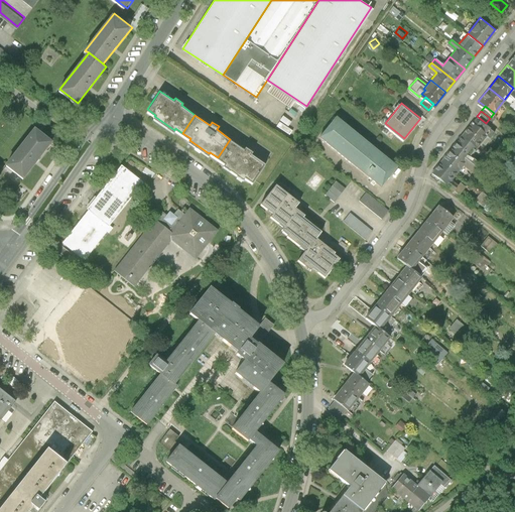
[(336,115),(319,135),(380,184),(396,164),(336,115)]
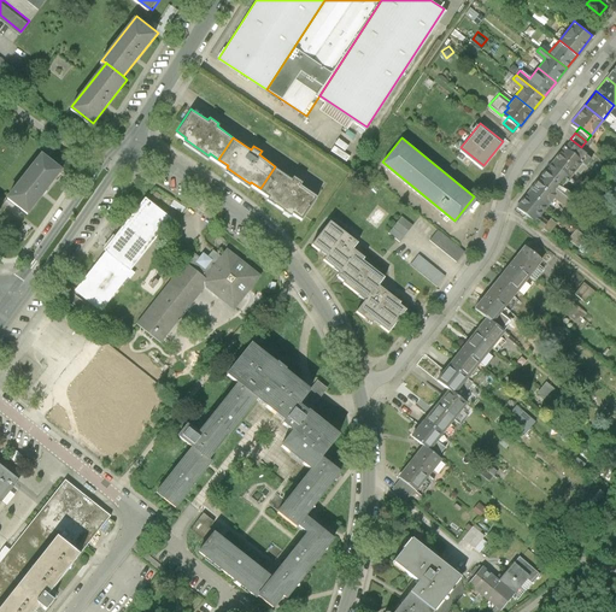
[(570,139),(565,145),(580,157),(586,151),(581,147),(570,139)]
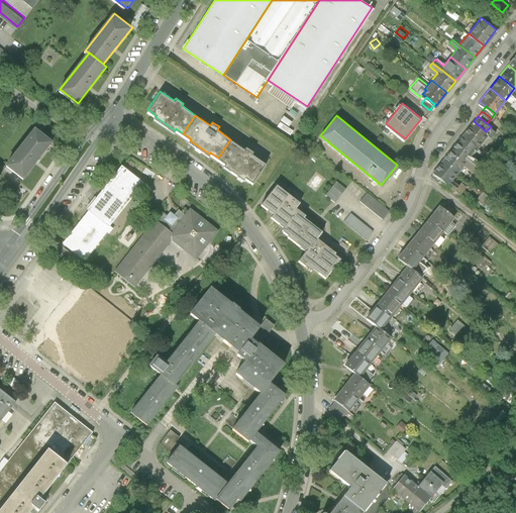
[(488,132),(486,131),(474,121),(463,135),(478,145),(488,132)]
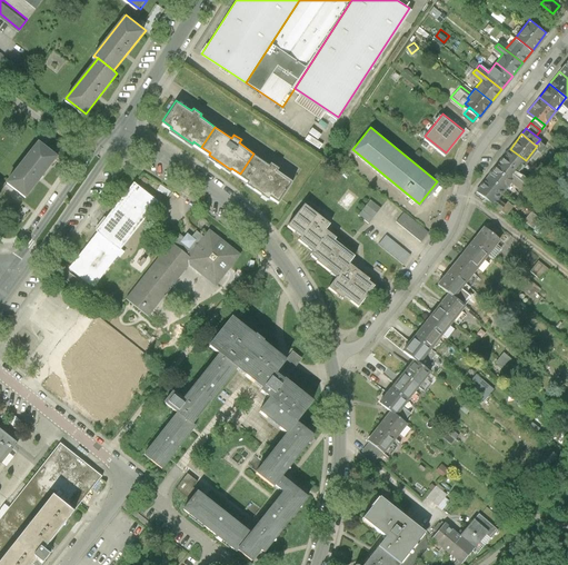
[(41,139),(9,180),(28,195),(59,155),(41,139)]
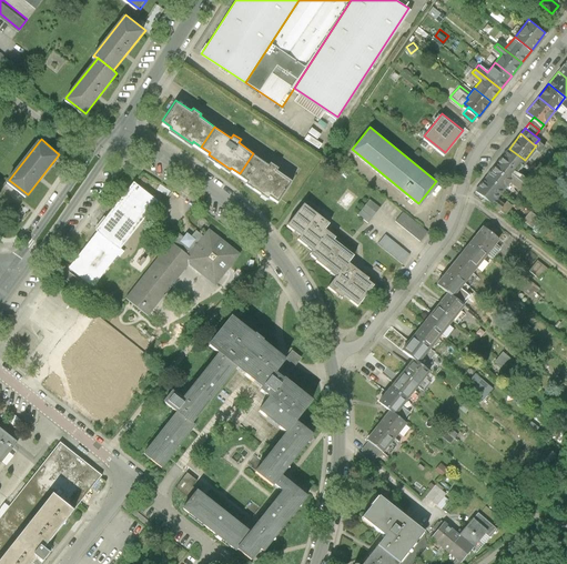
[(517,170),(525,160),(509,149),(498,162),(524,181),(527,178),(517,170)]
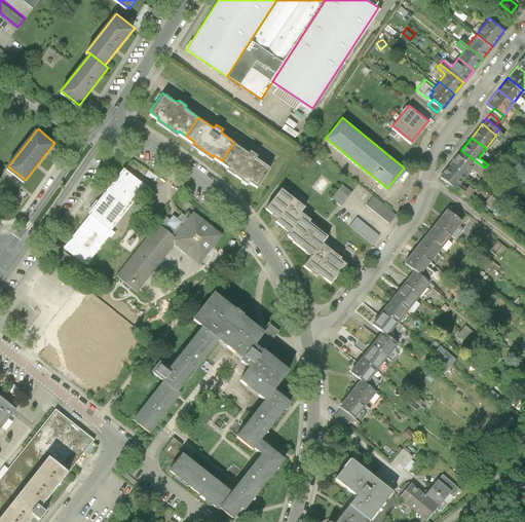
[(249,151),(234,142),(222,160),(230,165),(228,168),(249,181),(251,179),(258,184),(271,165),(256,155),(258,153),(251,148),(249,151)]
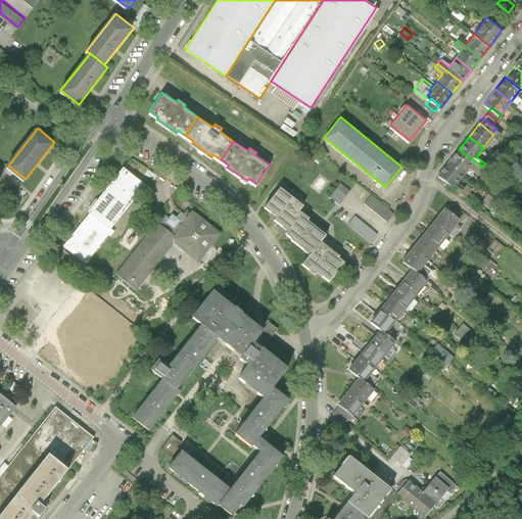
[(483,168),(482,167),(459,149),(449,161),(464,173),(470,164),(480,173),(483,168)]
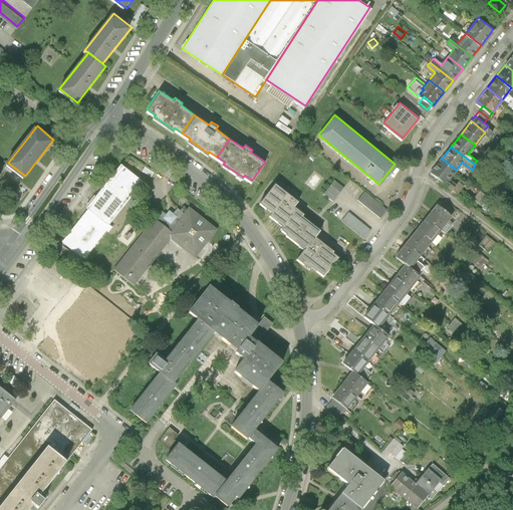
[(450,177),(456,170),(442,159),(431,172),(457,193),(464,184),(459,180),(457,182),(450,177)]
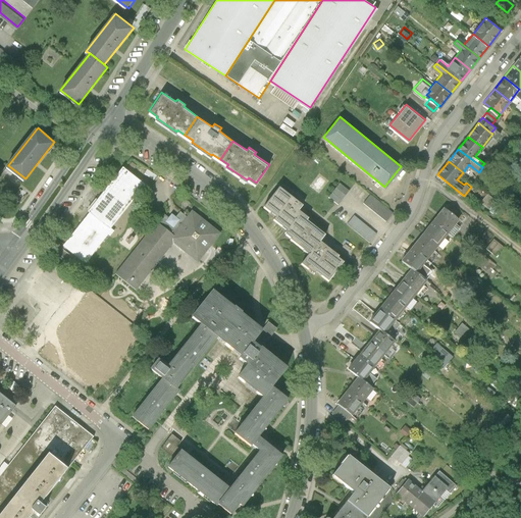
[(90,208),(91,209),(111,225),(146,182),(124,164),(90,208)]
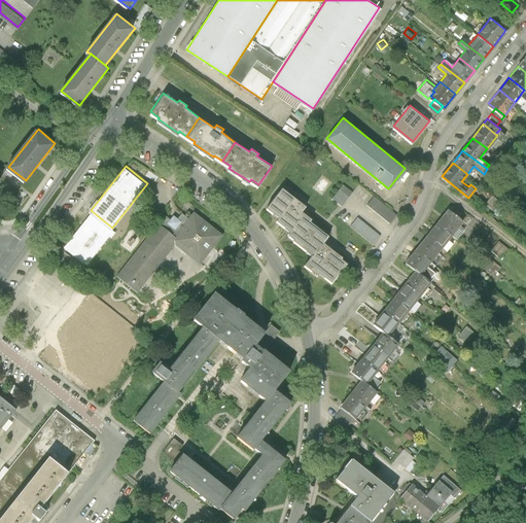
[(344,182),(332,196),(342,204),(353,189),(344,182)]
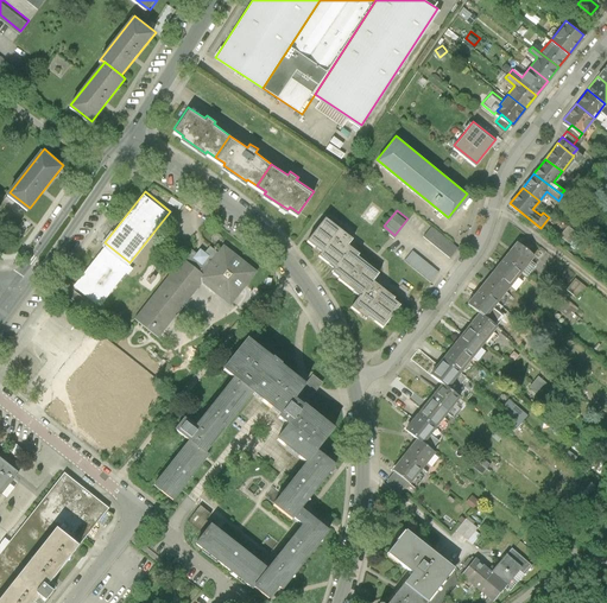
[(323,261),(340,274),(356,254),(358,252),(347,242),(352,236),(326,216),(308,240),(320,249),(317,253),(326,259),(323,261)]
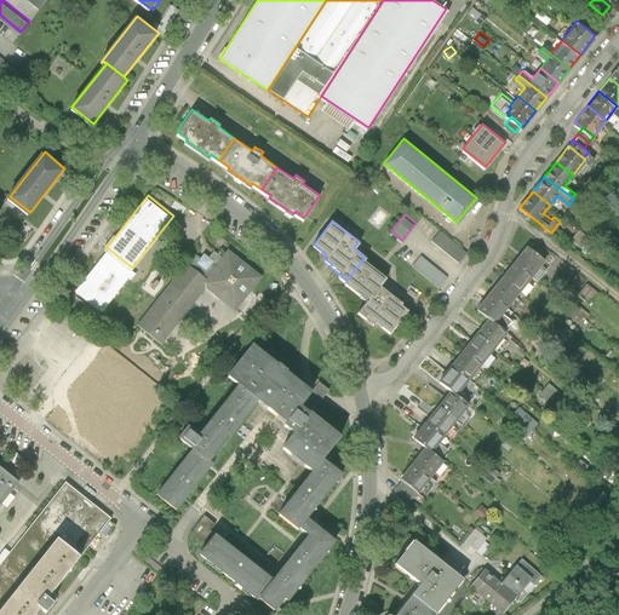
[(468,249),(441,228),(433,237),(459,259),(468,249)]
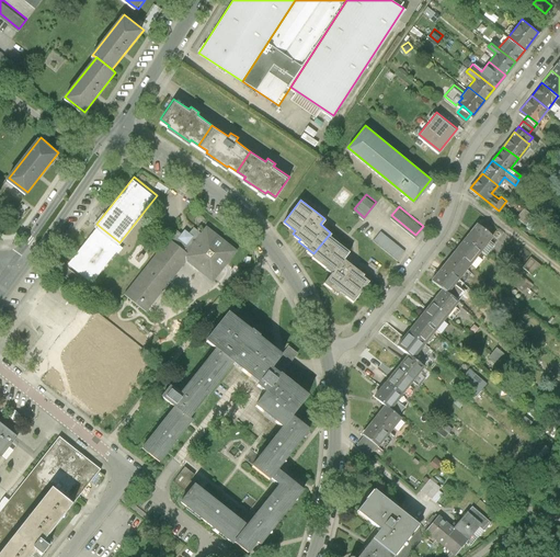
[(478,220),(467,235),(482,248),(494,234),(478,220)]
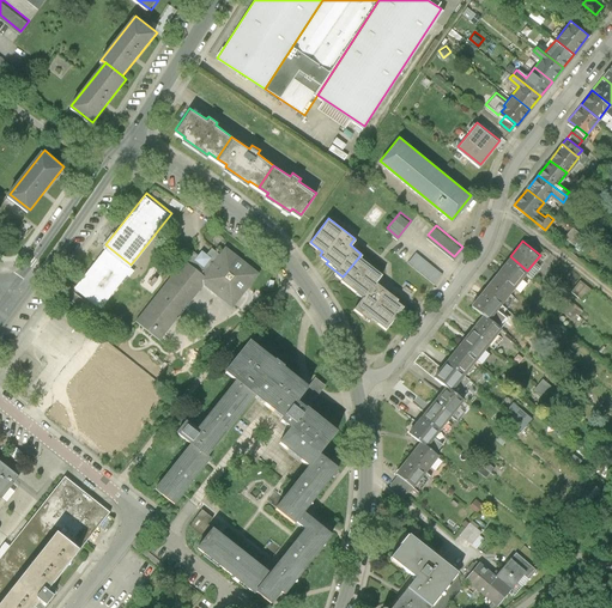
[(134,267),(131,265),(107,245),(76,285),(101,304),(127,271),(129,272),(134,267)]
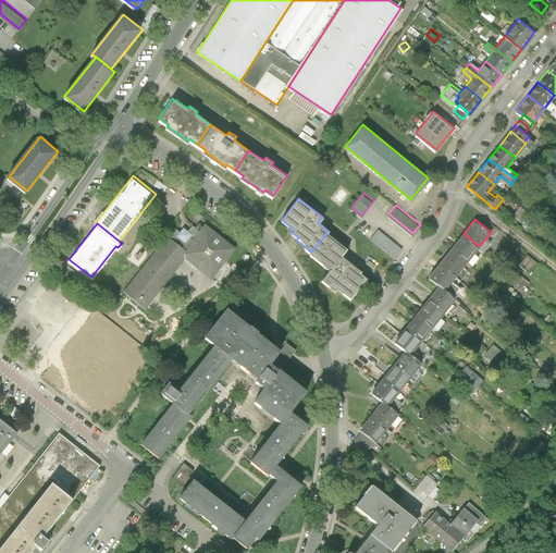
[(176,225),(126,289),(147,306),(187,255),(213,275),(237,246),(207,223),(202,230),(194,223),(189,229),(186,225),(183,230),(176,225)]
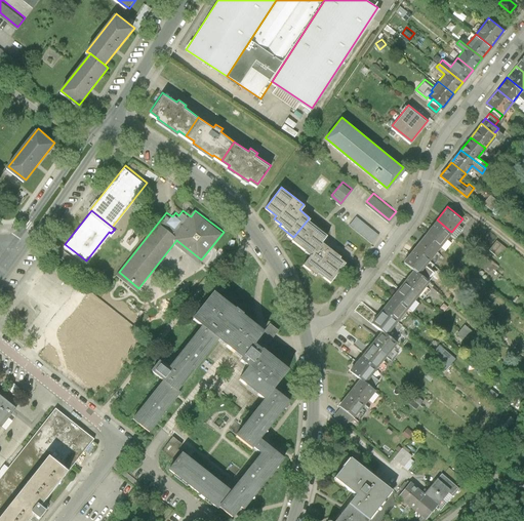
[(379,232),(357,213),(350,223),(372,241),(379,232)]
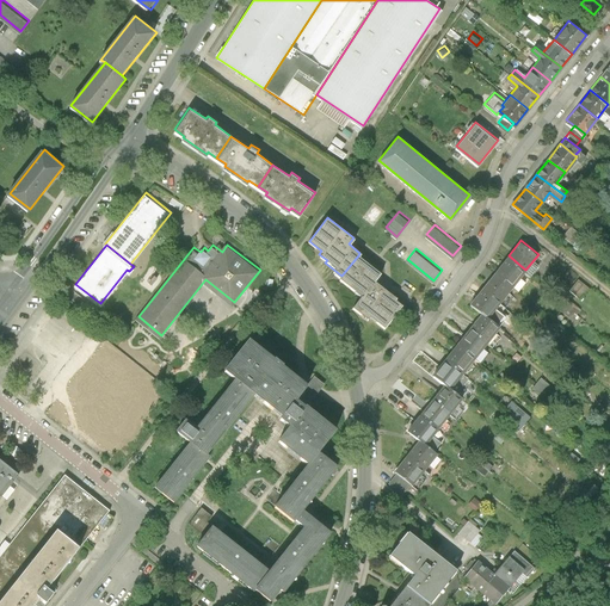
[(381,272),(358,255),(342,276),(339,278),(361,295),(353,304),(369,317),(371,314),(386,325),(402,304),(394,298),(395,296),(375,279),(381,272)]
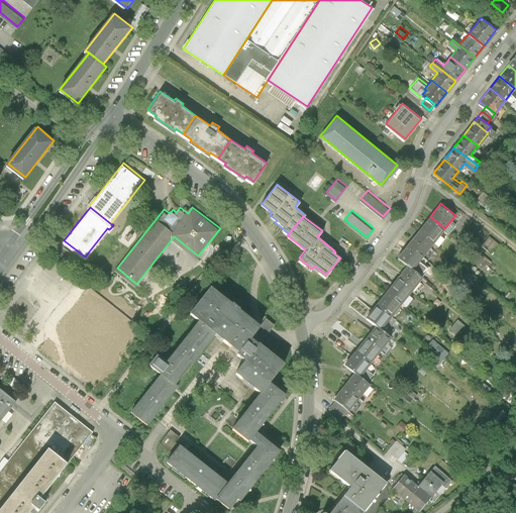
[(430,216),(419,229),(434,241),(444,228),(430,216)]
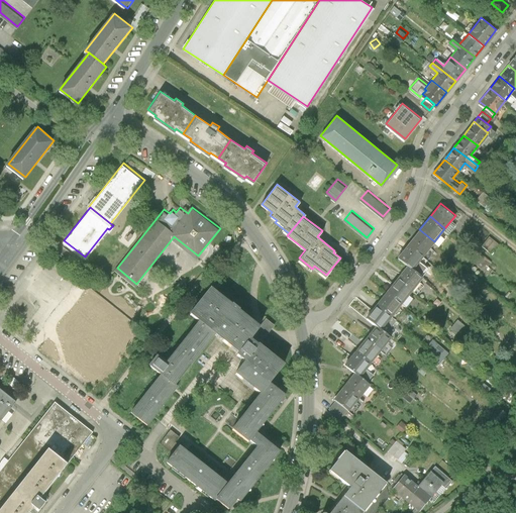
[(419,229),(409,242),(423,254),(434,241),(419,229)]
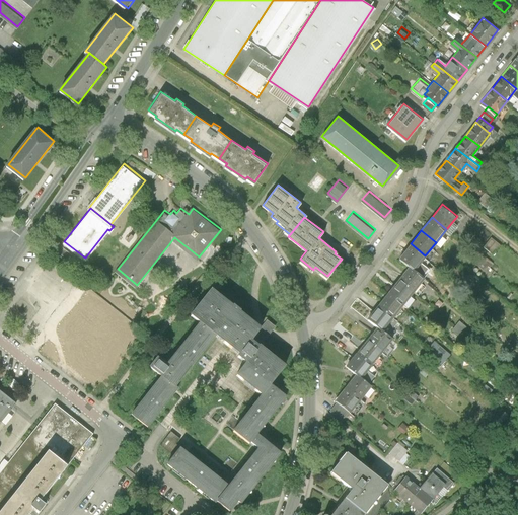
[(501,243),(492,235),(484,244),(493,251),(501,243)]
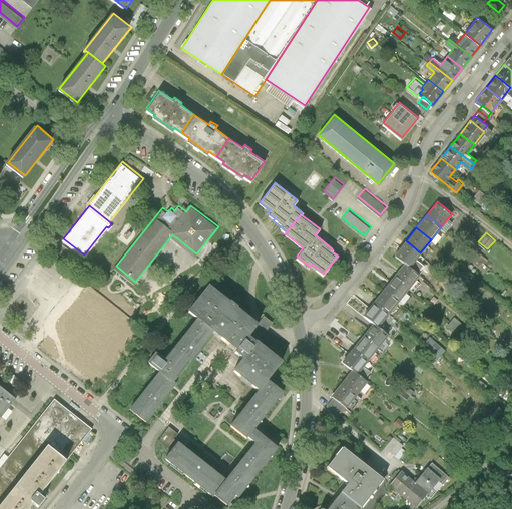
[(410,266),(420,252),(406,240),(395,253),(406,262),(410,266)]
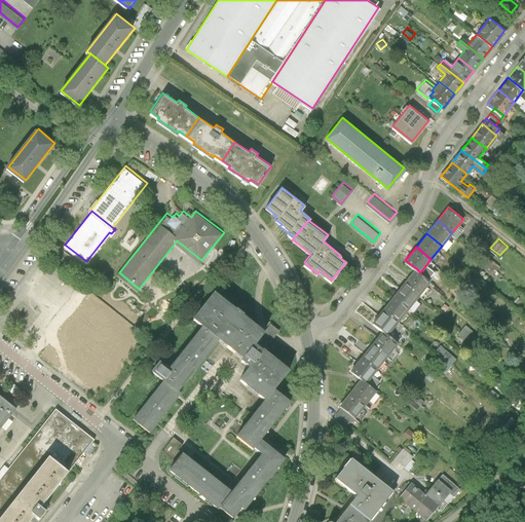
[(416,268),(405,282),(419,293),(429,280),(420,272),(416,268)]
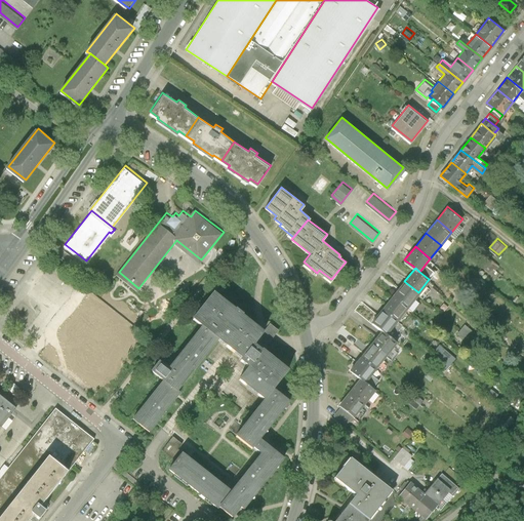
[(404,281),(394,294),(408,306),(418,292),(404,281)]
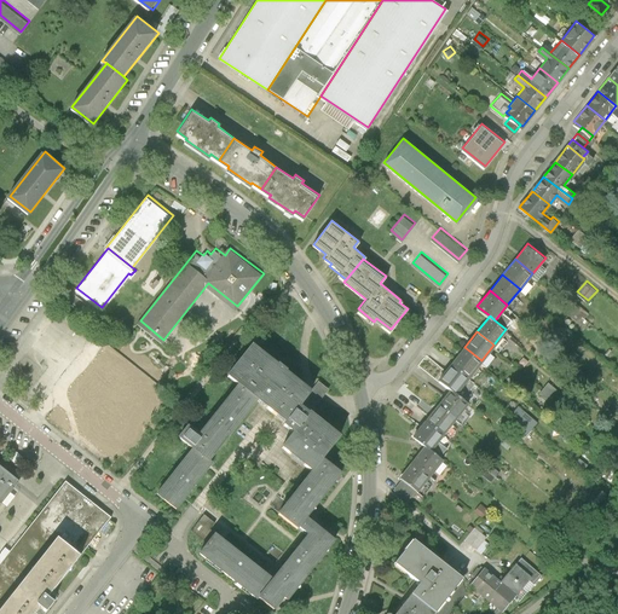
[(85,398),(71,417),(117,449),(154,397),(145,391),(161,370),(107,332),(69,388),(85,398)]
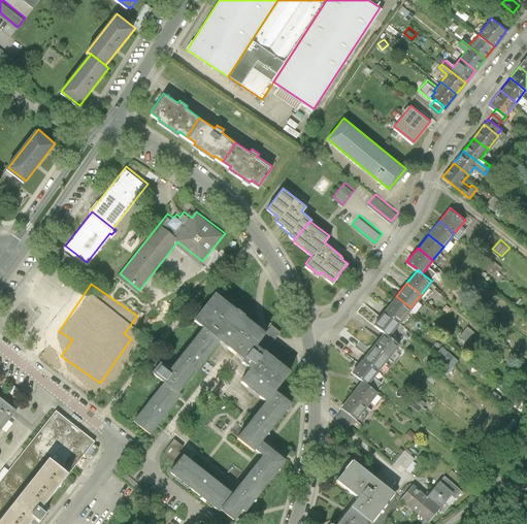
[(196,318),(205,325),(220,337),(245,358),(257,345),(266,332),(217,292),(196,318)]
